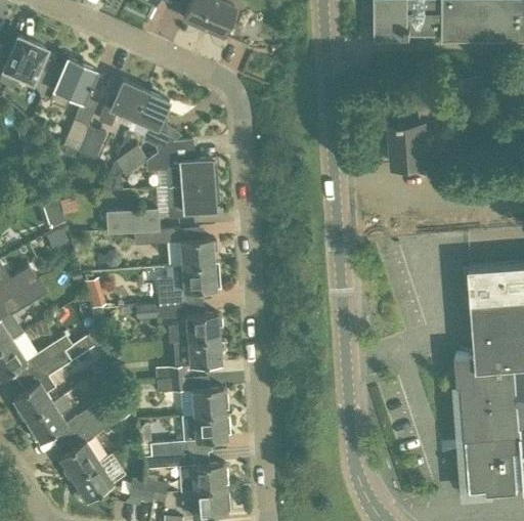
[(222,37),(234,7),(217,0),(190,0),(182,19),(222,37)]
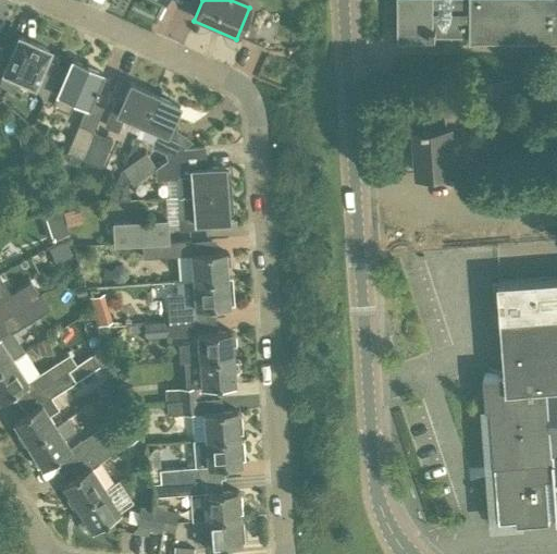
[(556,0),(473,0),(474,0),(468,0),(401,0),(401,40),(434,40),(434,38),(474,38),(474,40),(556,40),(556,0)]
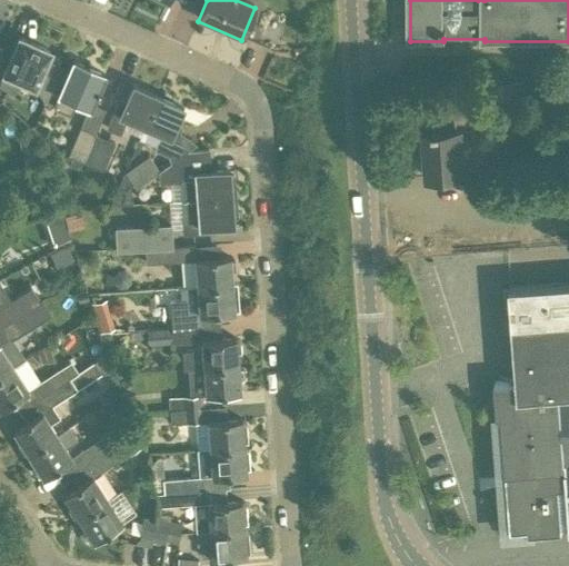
[(33,88),(48,55),(18,40),(0,79),(0,89),(13,96),(20,81),(33,88)]
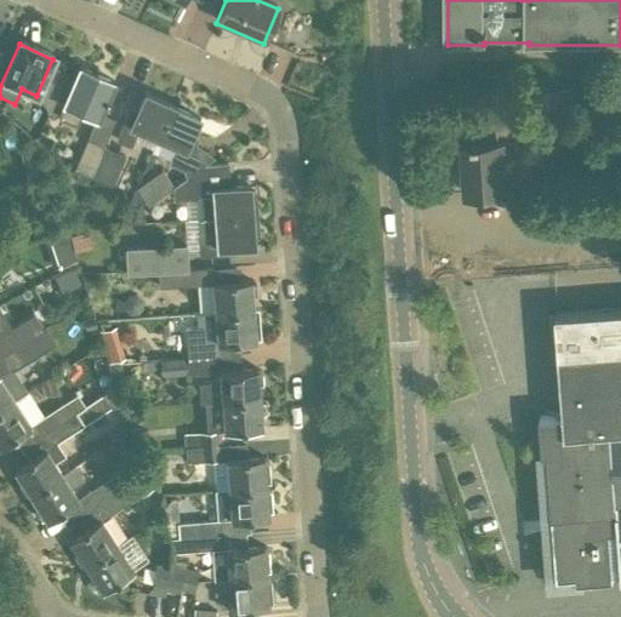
[(96,120),(98,114),(112,85),(79,70),(57,119),(75,127),(81,114),(96,120)]
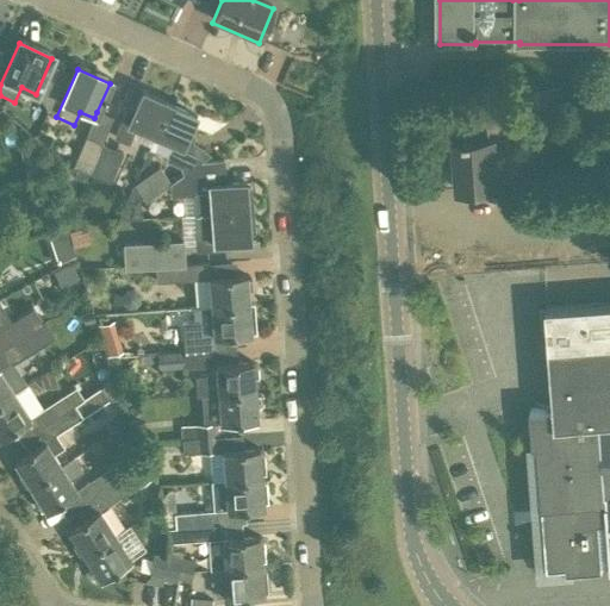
[(154,137),(167,107),(139,95),(134,110),(128,106),(113,141),(129,148),(136,130),(154,137)]
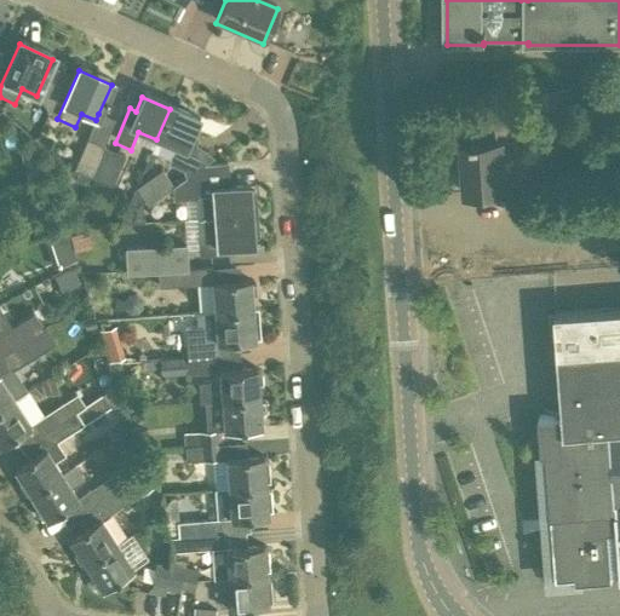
[(170,109),(156,139),(176,148),(168,166),(184,173),(199,138),(190,136),(196,120),(170,109)]
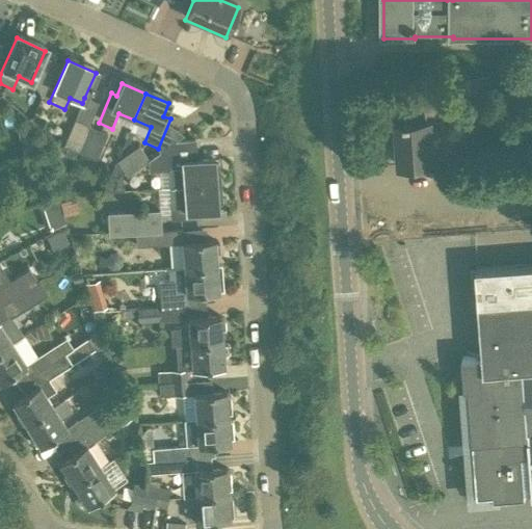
[(426,125),(425,104),(384,106),(387,128),(400,127),(400,136),(396,136),(398,167),(434,165),(431,124),(426,125)]
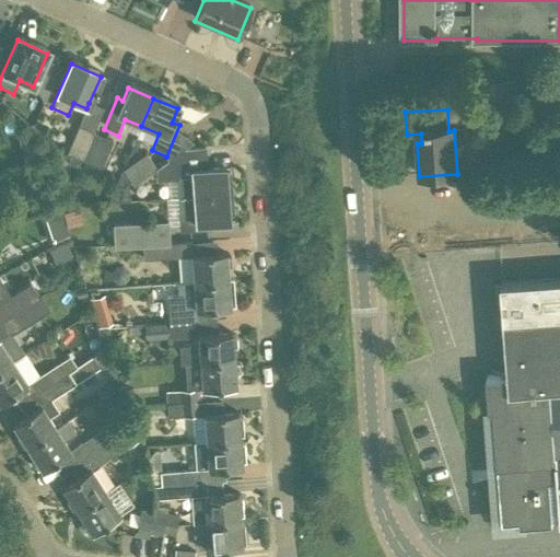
[(80,160),(92,134),(79,127),(67,154),(80,160)]
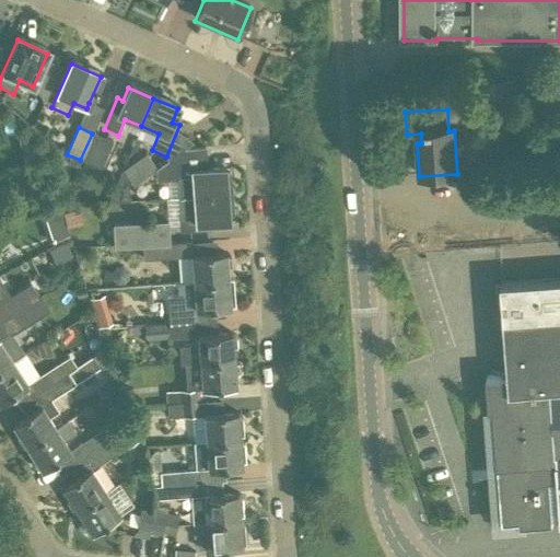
[(92,134),(80,160),(102,170),(114,142),(92,134)]
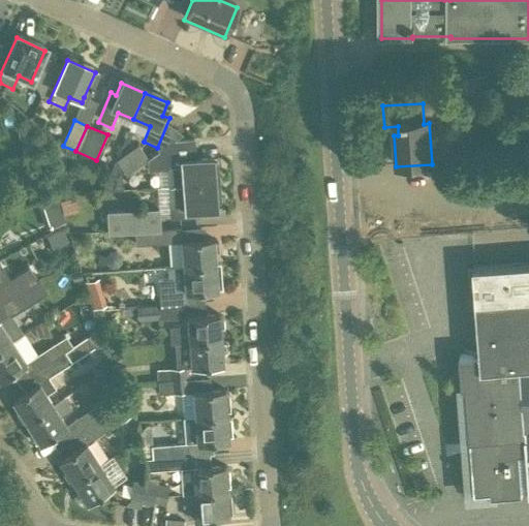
[(168,188),(218,185),(217,165),(211,165),(211,159),(195,160),(194,140),(175,142),(147,161),(148,173),(167,172),(168,188)]
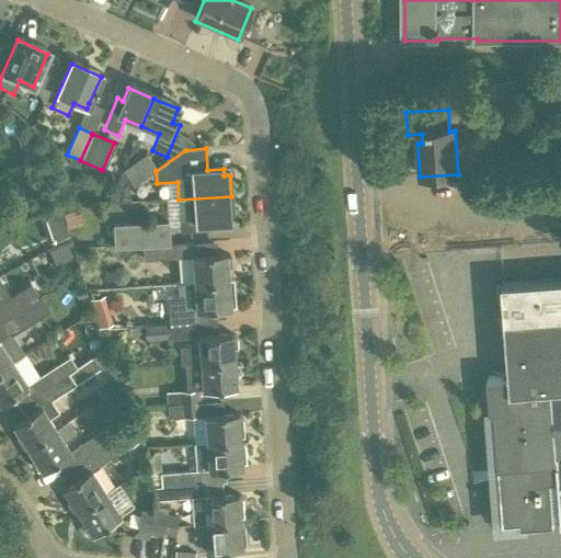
[(134,186),(157,170),(147,155),(123,172),(134,186)]
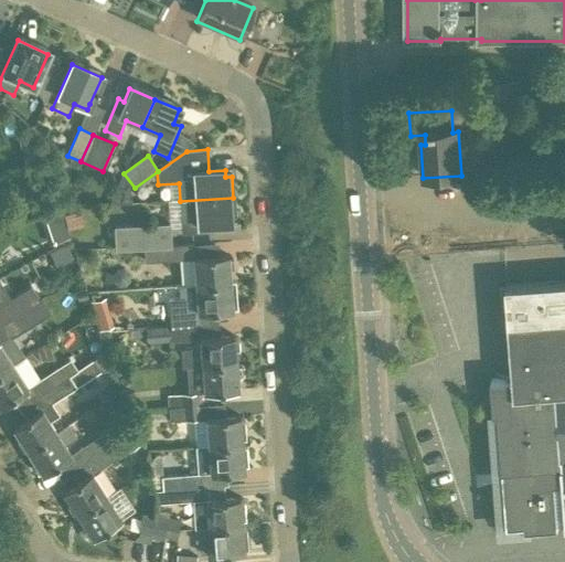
[(233,198),(180,201),(182,220),(180,220),(181,235),(214,233),(213,226),(228,225),(228,219),(234,218),(233,198)]
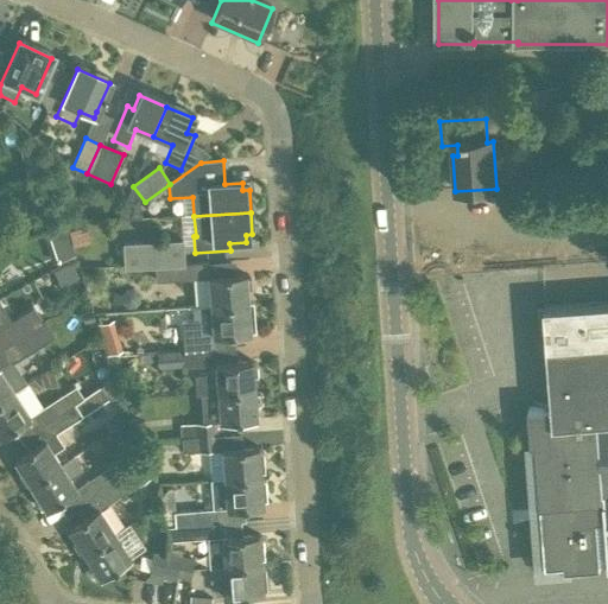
[(154,268),(185,266),(183,241),(122,243),(124,271),(154,268)]
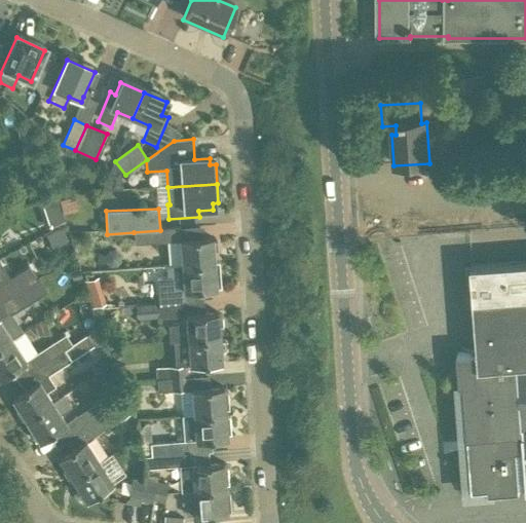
[(181,267),(217,265),(217,264),(213,265),(212,253),(216,253),(216,243),(212,243),(212,239),(181,241),(180,229),(160,230),(134,232),(135,245),(180,241),(181,267)]
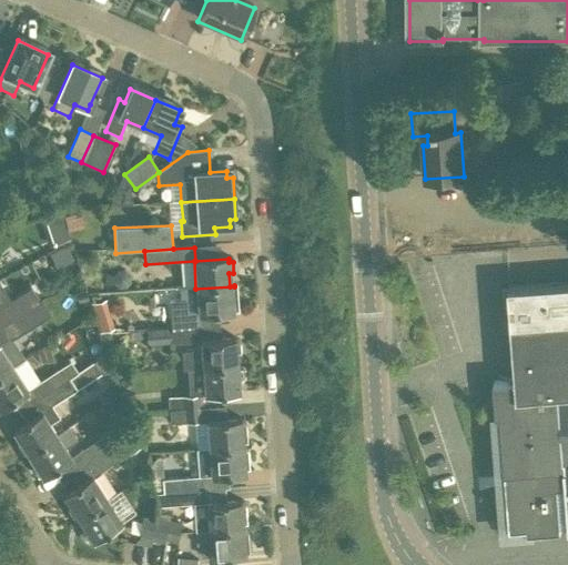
[(567,283),(509,289),(516,382),(494,383),(496,417),(501,417),(506,475),(511,474),(514,506),(509,506),(510,530),(528,528),(528,533),(561,531),(561,525),(567,524),(567,283)]
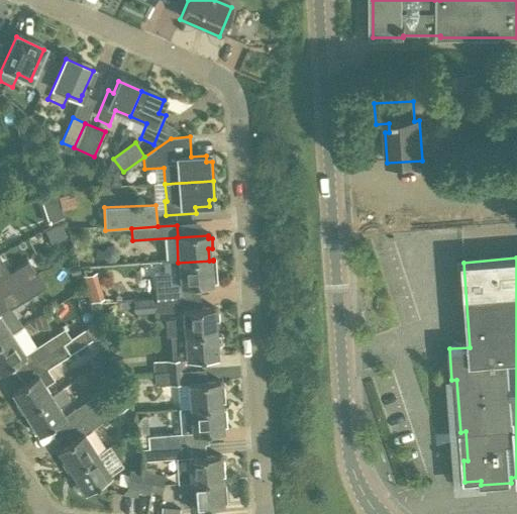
[(156,301),(177,300),(182,300),(181,288),(211,286),(210,277),(214,276),(213,261),(178,263),(179,274),(153,276),(156,300),(156,301)]
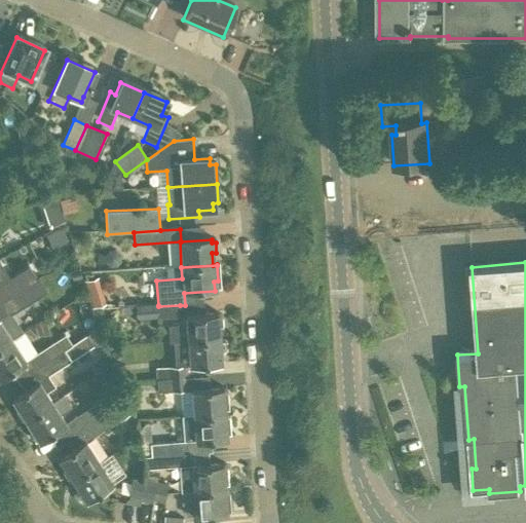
[(35,282),(0,303),(0,315),(1,319),(14,309),(20,316),(46,299),(35,282)]
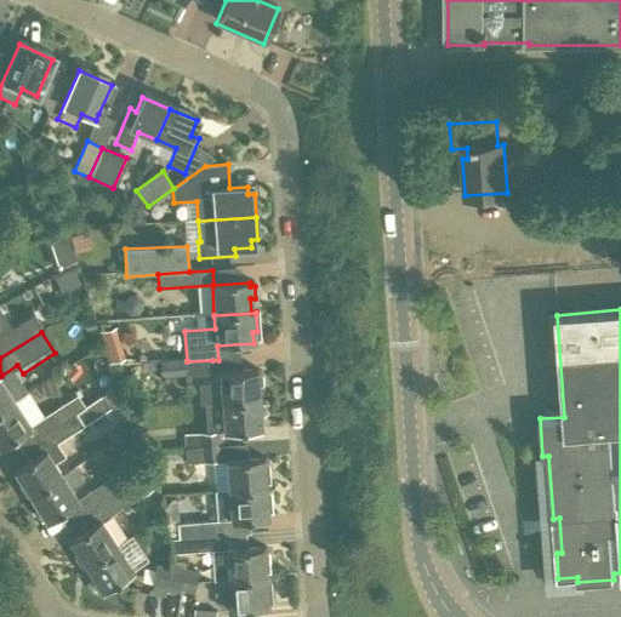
[(187,361),(187,360),(160,361),(160,363),(142,363),(142,372),(160,372),(160,377),(214,373),(212,360),(187,361)]
